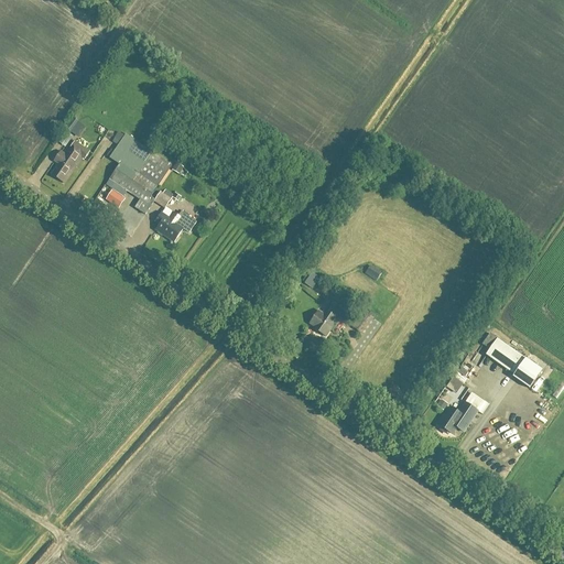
[(152,205),(148,203),(172,166),(126,136),(109,160),(119,166),(110,180),(141,199),(136,208),(145,215),(152,205)]
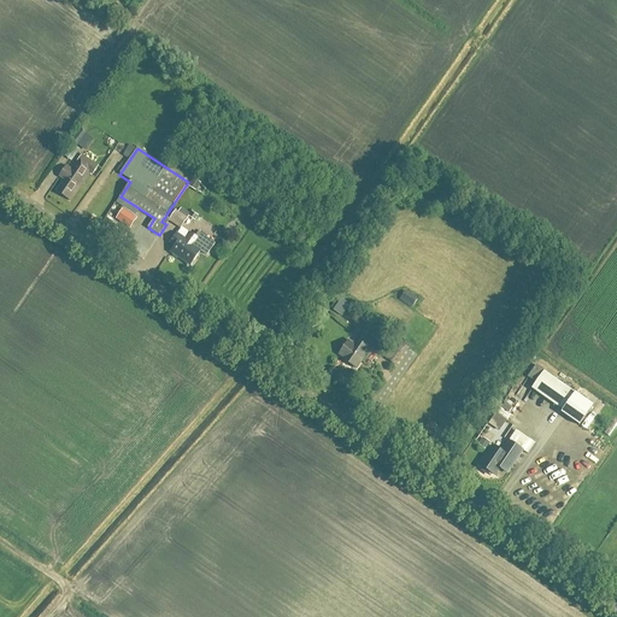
[(65,180),(58,191),(71,200),(90,172),(93,174),(99,165),(82,154),(76,163),(78,164),(74,171),(68,166),(60,176),(65,180)]
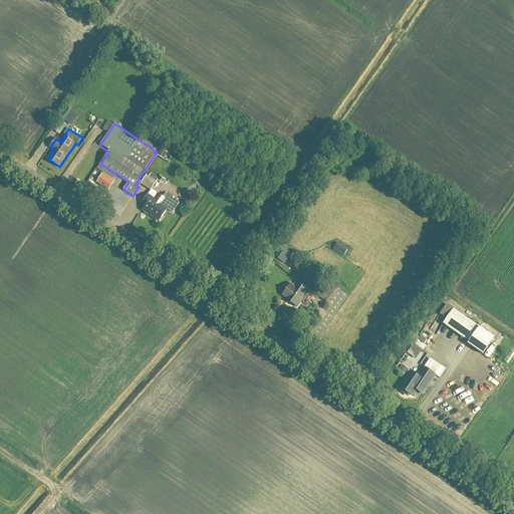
[(113,183),(102,175),(97,183),(108,191),(113,183)]
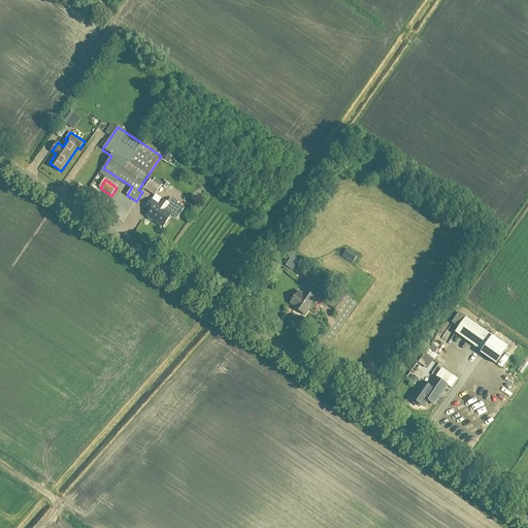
[(161,187),(151,179),(144,189),(155,196),(161,187)]
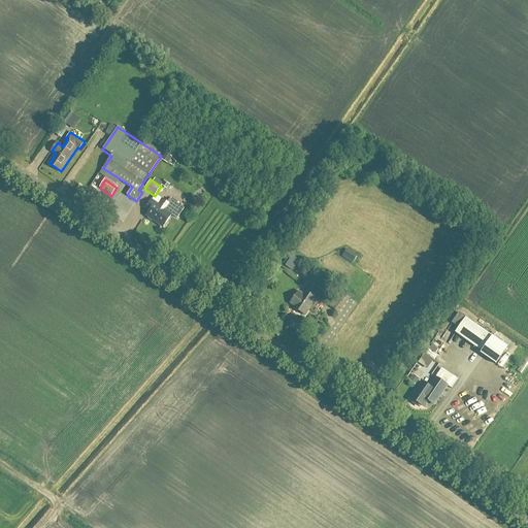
[(184,208),(170,198),(167,202),(163,199),(159,205),(151,200),(145,207),(150,210),(146,216),(163,227),(172,215),(177,219),(184,208)]
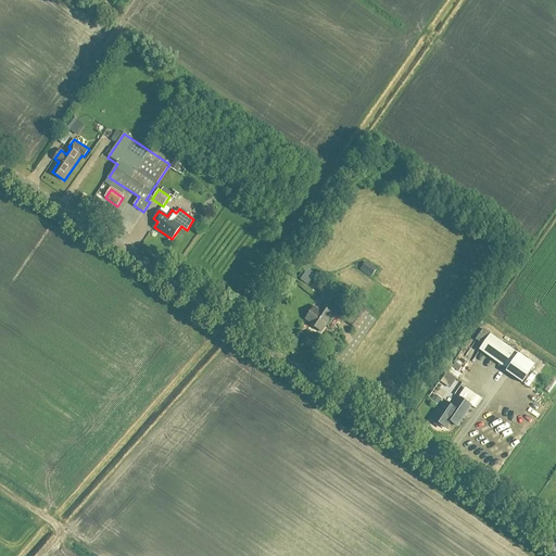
[(125,228),(131,234),(139,225),(133,219),(125,228)]
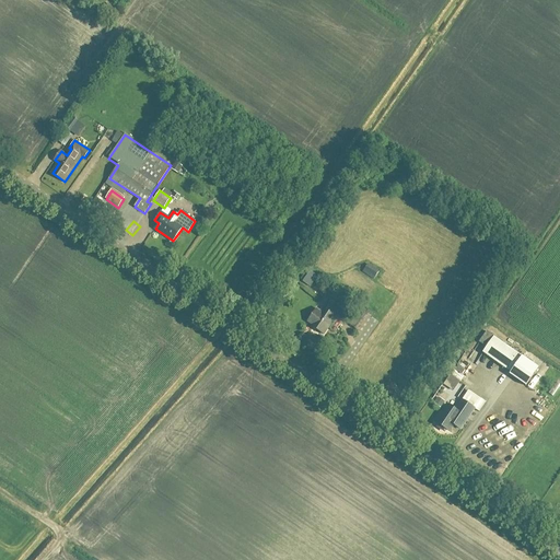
[(380,271),(369,264),(362,272),(373,280),(380,271)]
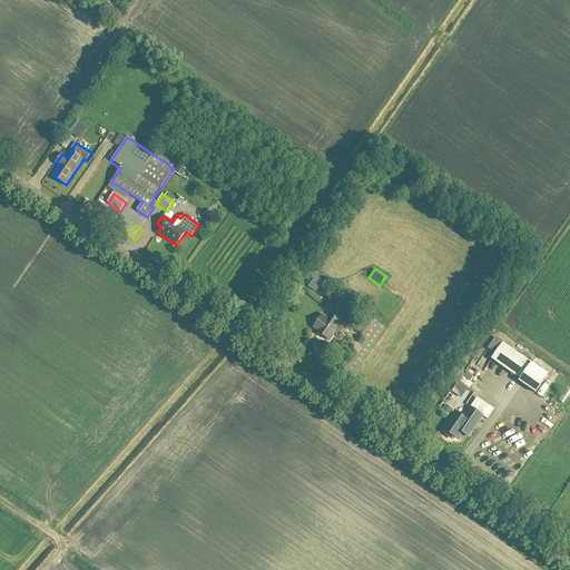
[(315,292),(323,281),(316,275),(307,286),(315,292)]
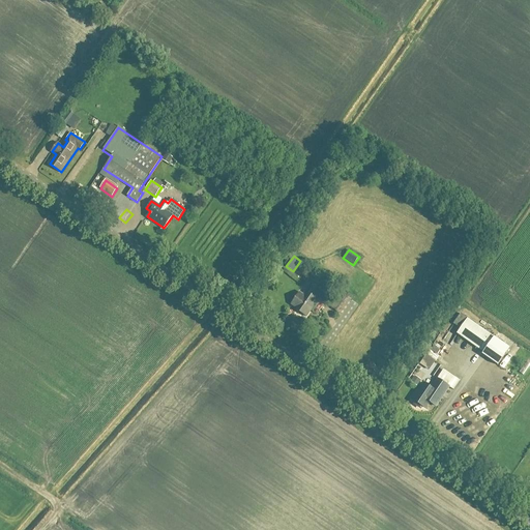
[(307,317),(319,300),(313,296),(318,287),(312,283),(304,293),(301,291),(292,304),(297,308),(296,310),(307,317)]
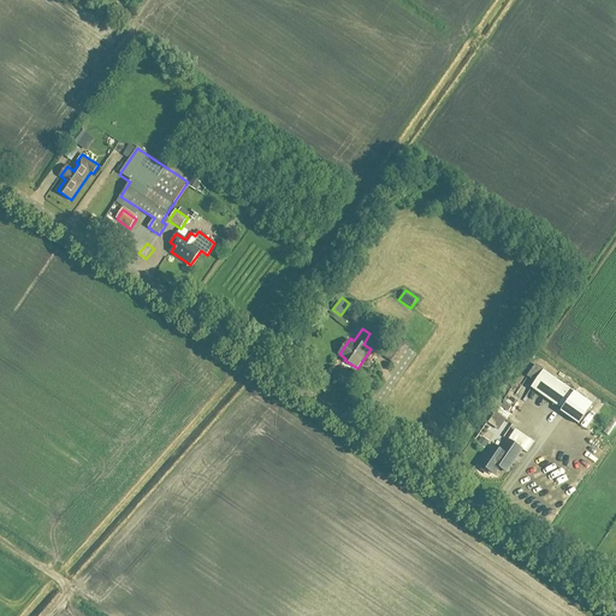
[(575,392),(535,365),(527,377),(535,381),(532,388),(562,410),(561,412),(579,425),(593,404),(575,392)]
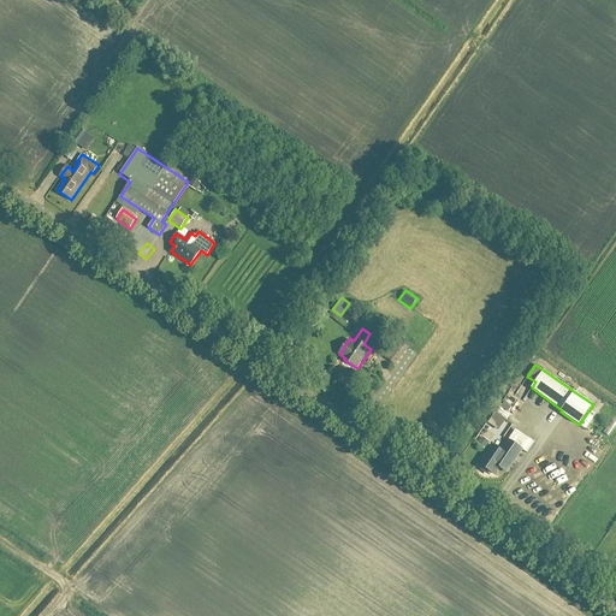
[(509,438),(531,449),(535,439),(515,428),(509,438)]
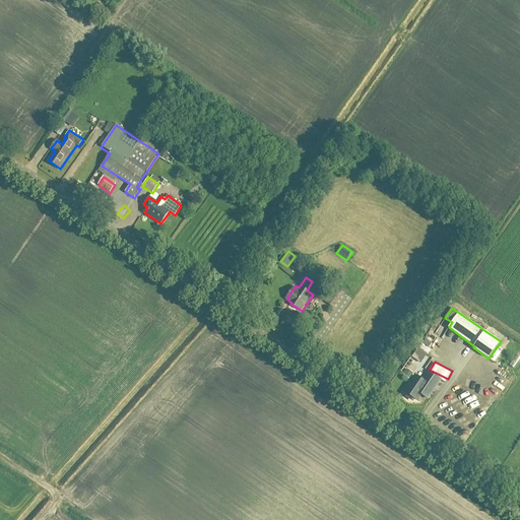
[(441,379),(430,372),(423,381),(415,376),(404,392),(408,394),(407,396),(408,397),(412,400),(413,400),(414,398),(417,400),(421,394),(428,398),(441,379)]
